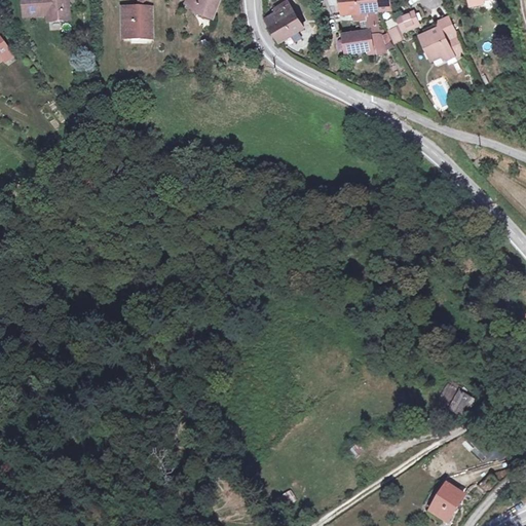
[(70,22),(69,0),(26,0),(28,16),(49,14),(49,23),(70,22)]
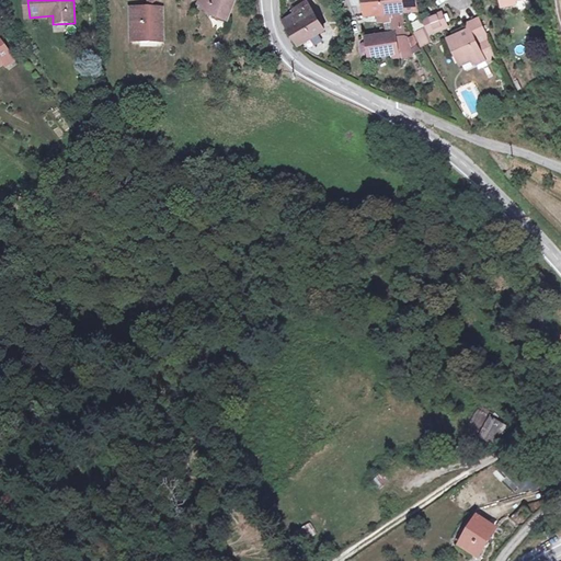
[(202,0),(209,13),(219,16),(220,13),(230,16),(235,0),(202,0)]
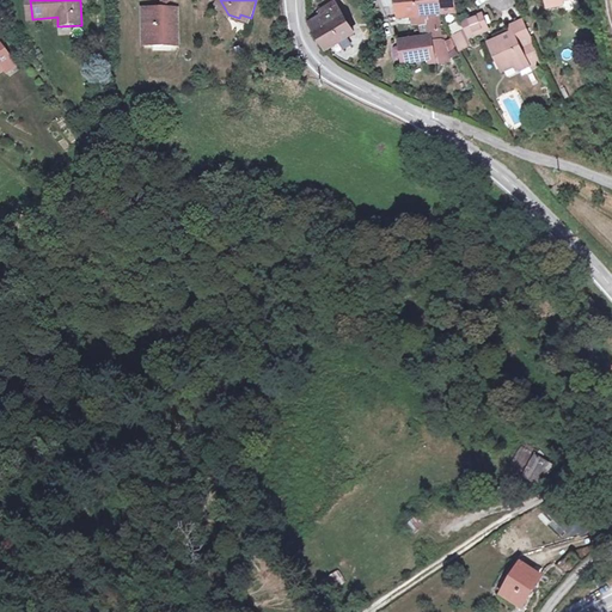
[(418,24),(421,38),(397,41),(401,63),(432,60),(433,65),(448,63),(447,57),(445,35),(440,36),(439,17),(438,17),(438,12),(456,11),(454,0),(395,0),(397,18),(411,17),(412,25),(418,24)]
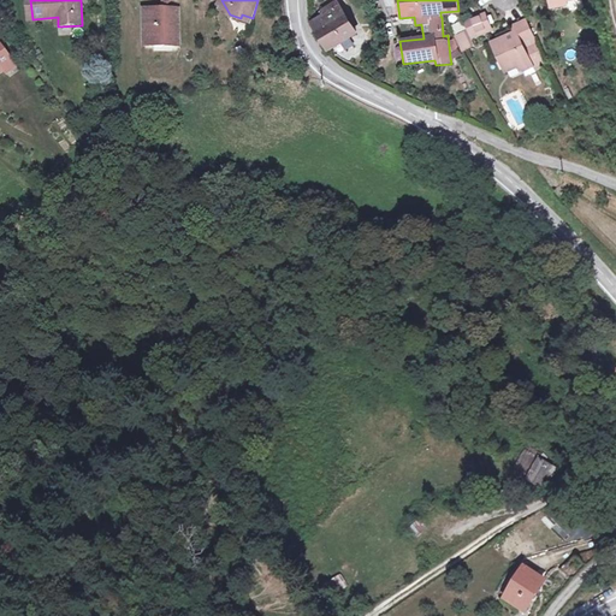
[(353,34),(356,31),(339,4),(313,21),(329,48),(331,47),(331,46),(353,34)]
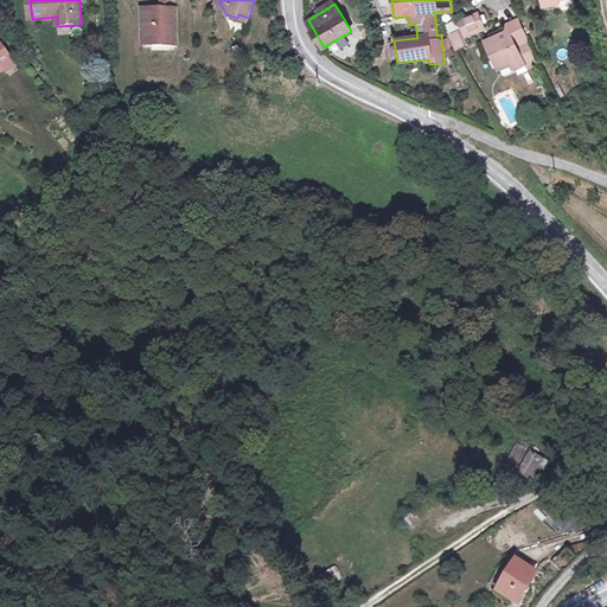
[(161,40),(173,40),(172,8),(144,8),(142,16),(139,19),(144,21),(142,39),(148,45),(161,44),(161,40)]
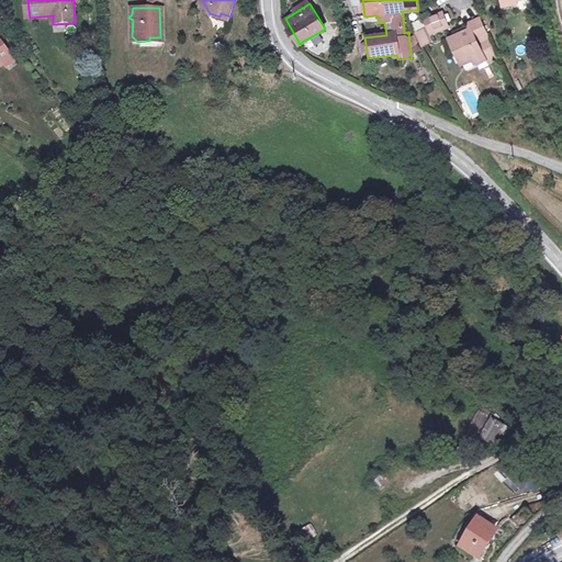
[(467,22),(478,18),(473,9),(462,14),(467,22)]
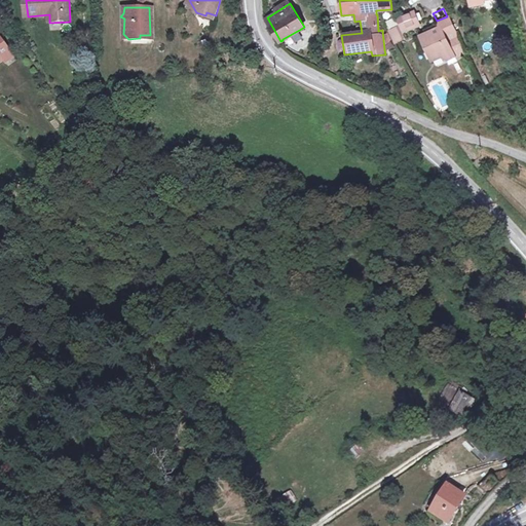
[(207,12),(205,15),(204,19),(214,22),(216,15),(207,12)]
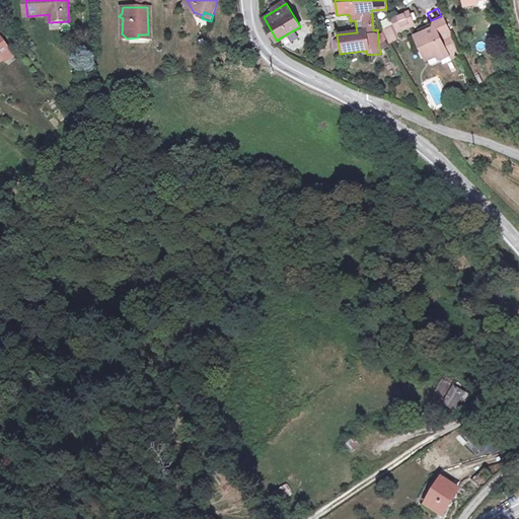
[(408,12),(393,18),(397,27),(412,21),(408,12)]
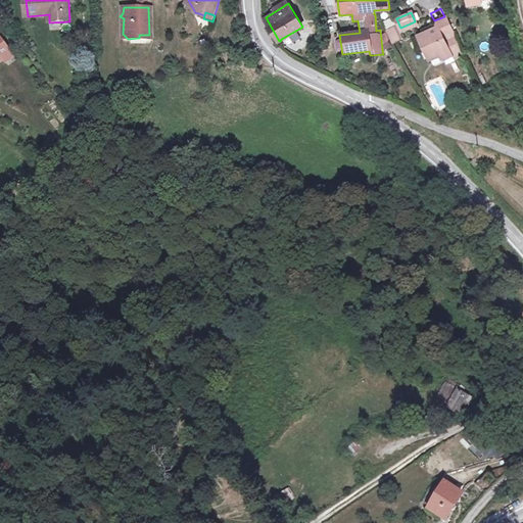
[(120,39),(128,39),(123,34),(124,18),(120,16),(120,39)]
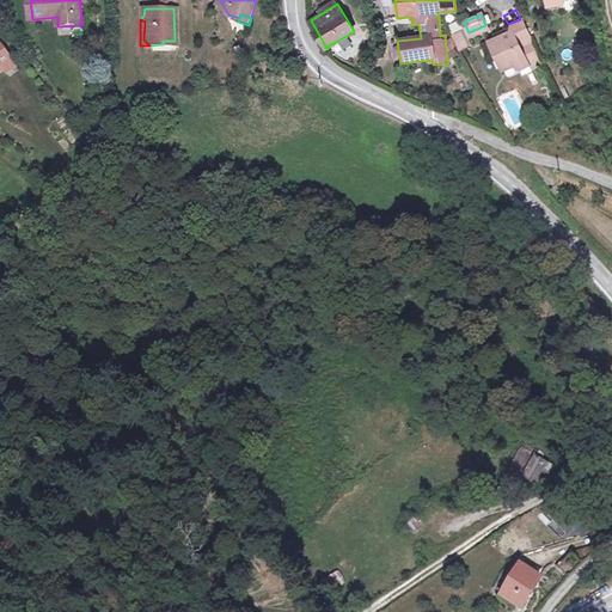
[(521,19),(509,24),(510,29),(490,38),(502,66),(508,63),(516,66),(527,62),(519,43),(530,38),(521,19)]
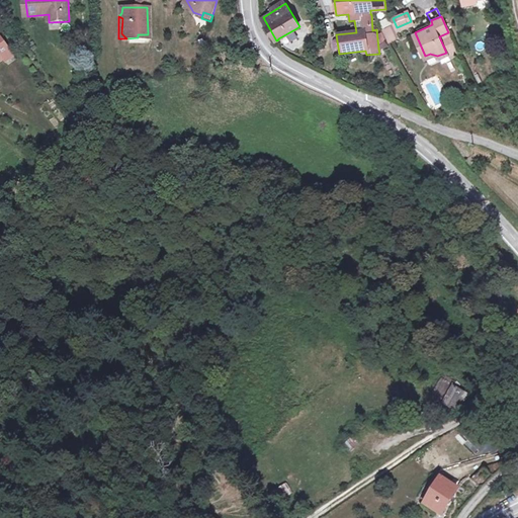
[(413,28),(415,32),(432,24),(431,20),(413,28)]
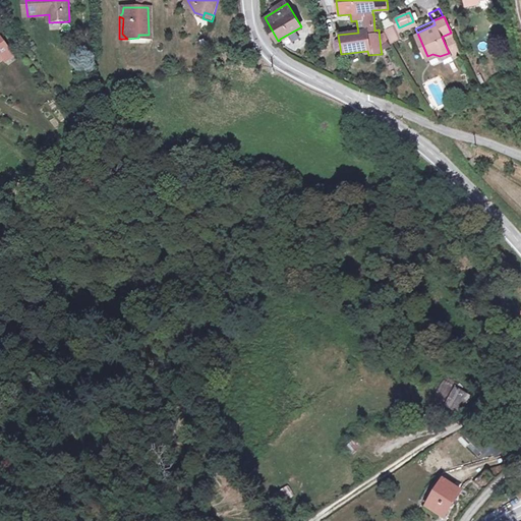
[(385,31),(391,44),(400,40),(394,26),(385,31)]
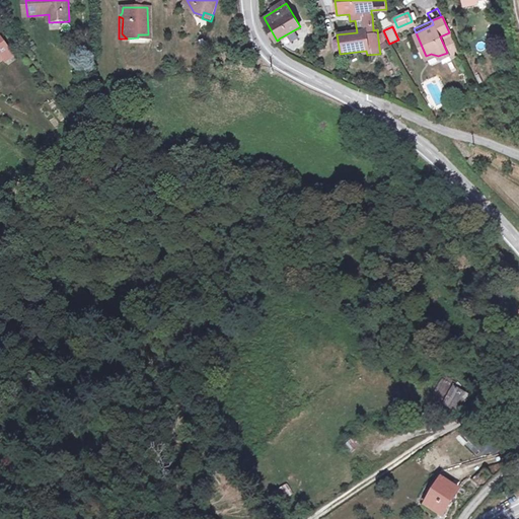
[(279,39),(279,40),(283,46),(301,34),(297,28),(279,39)]
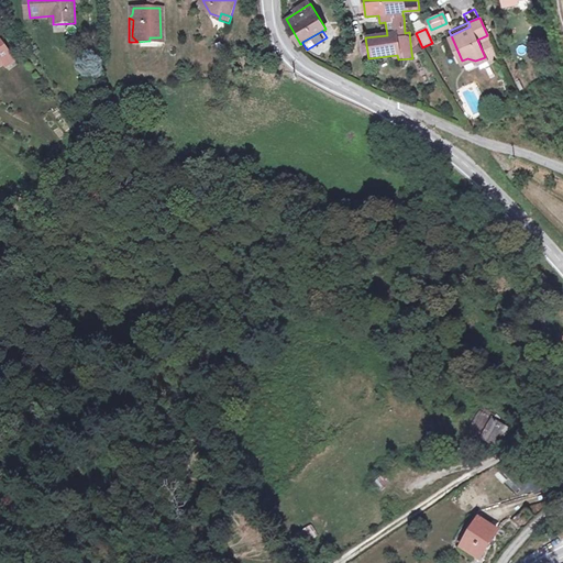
[(477,40),(485,57),(496,53),(487,35),(477,40)]
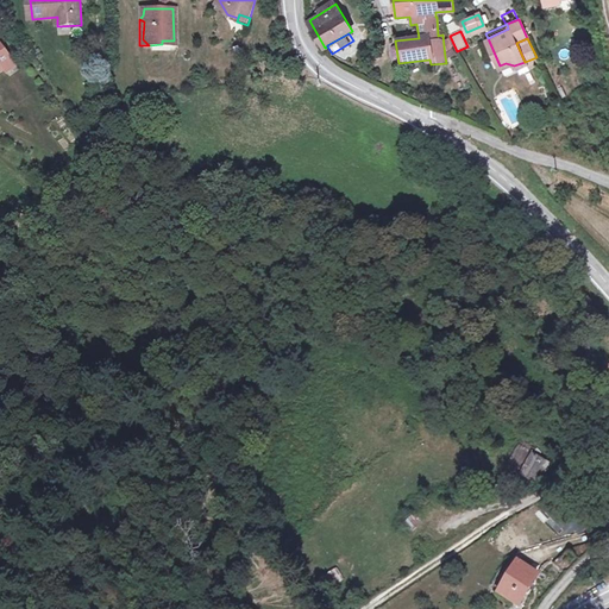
[(11,67),(8,63),(0,68),(0,70),(1,74),(11,67)]
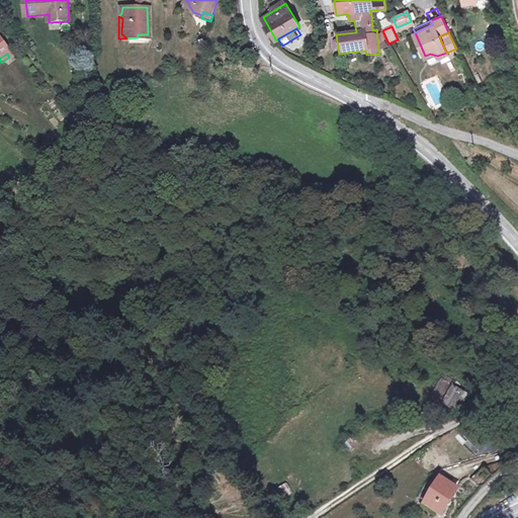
[(468,393),(446,380),(436,398),(459,410),(468,393)]
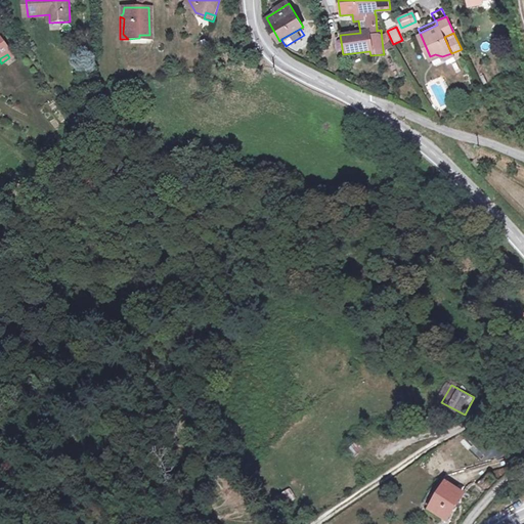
[(460,492),(442,483),(428,508),(445,517),(460,492)]
